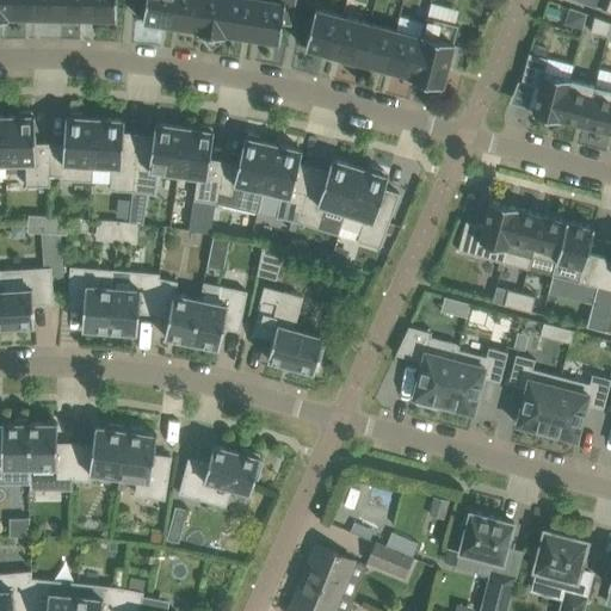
[(7,0),(8,18),(35,18),(35,0),(7,0)]
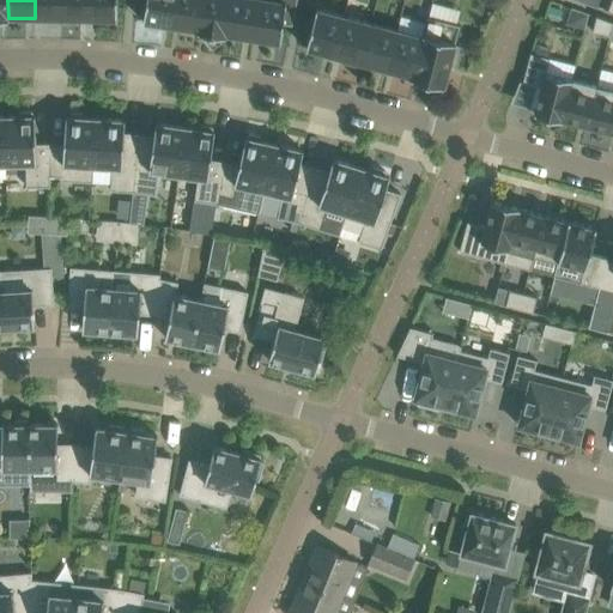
[(35,0),(35,18),(62,18),(62,0),(35,0)]
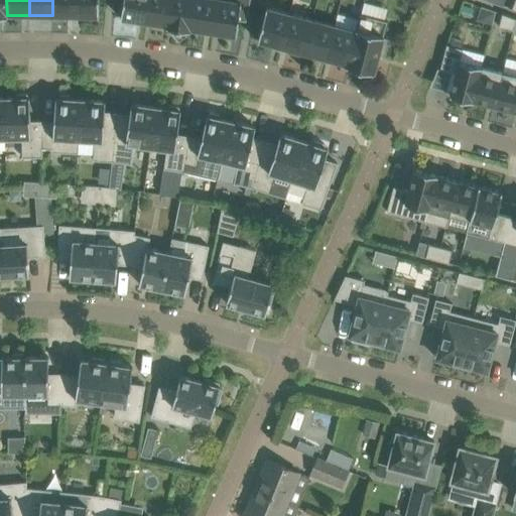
[(65,16),(76,16),(76,0),(52,0),(52,15),(53,15),(53,19),(65,19),(65,16)]
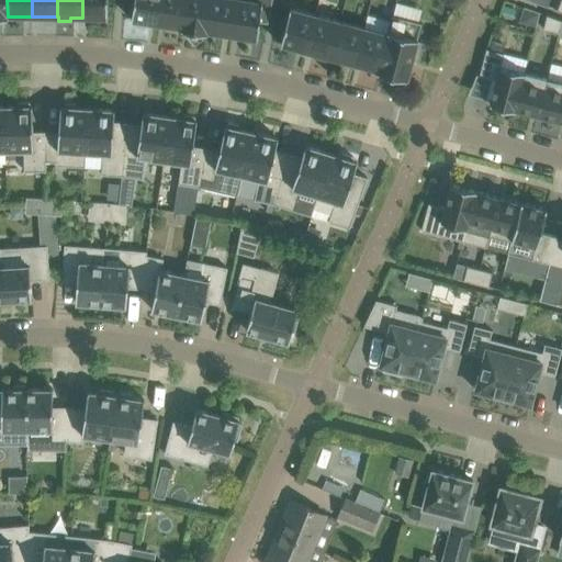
[(107,18),(107,0),(82,0),(82,18),(107,18)]
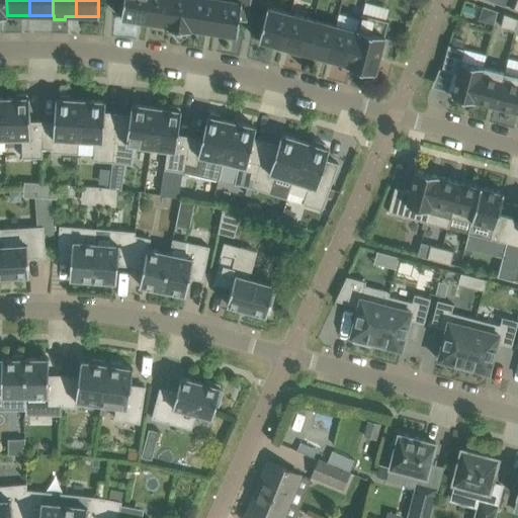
[(121,18),(145,22),(147,0),(115,0),(116,1),(123,2),(121,18)]
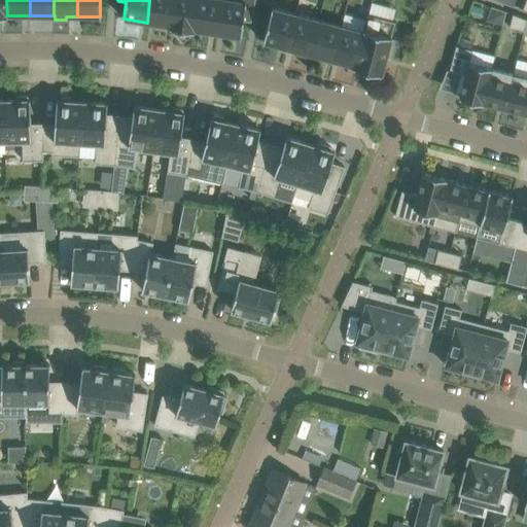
[(149,0),(147,23),(170,26),(173,0),(149,0)]
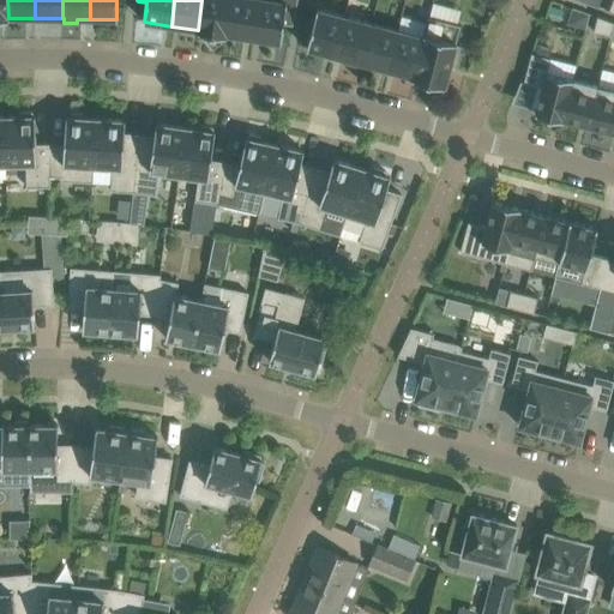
[(202,0),(198,30),(198,32),(227,37),(227,35),(232,0),(202,0)]
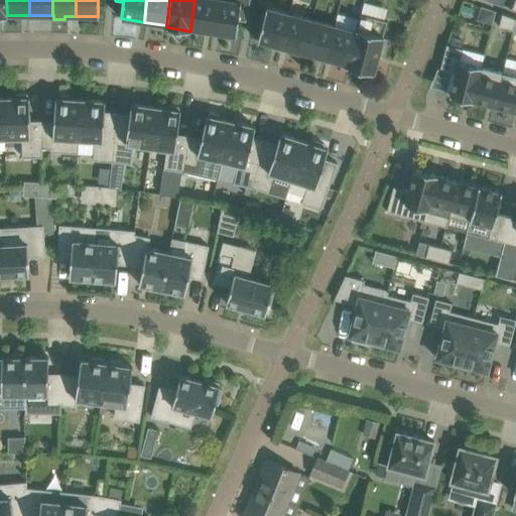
[(213,32),(218,0),(195,0),(190,29),(213,32)]
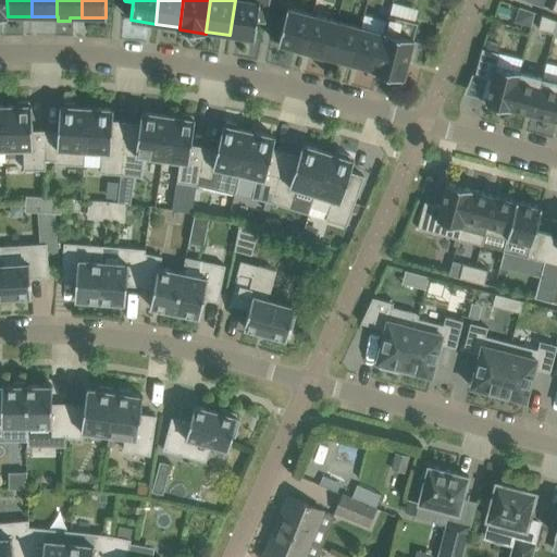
[(235,0),(230,35),(255,39),(257,22),(265,23),(269,0),(235,0)]
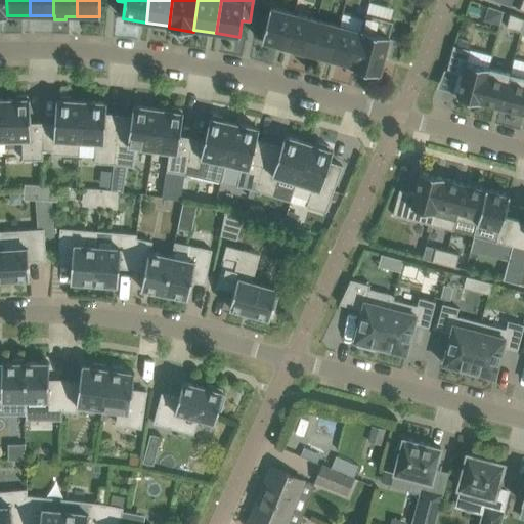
[(261,42),(285,48),(294,13),(270,7),(261,42)]
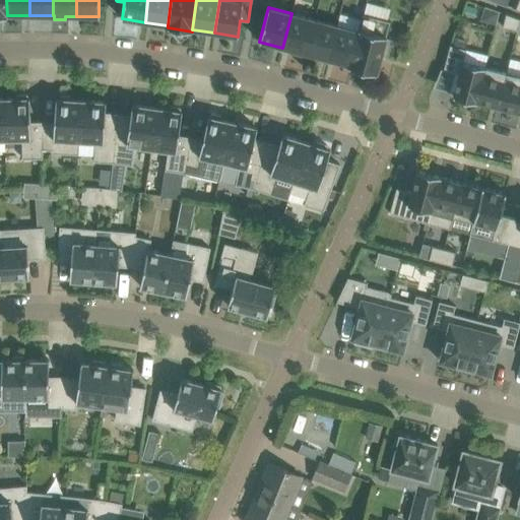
[(305,53),(314,19),(291,13),(282,48),(293,50),(291,54),(302,57),(303,53),(305,53)]
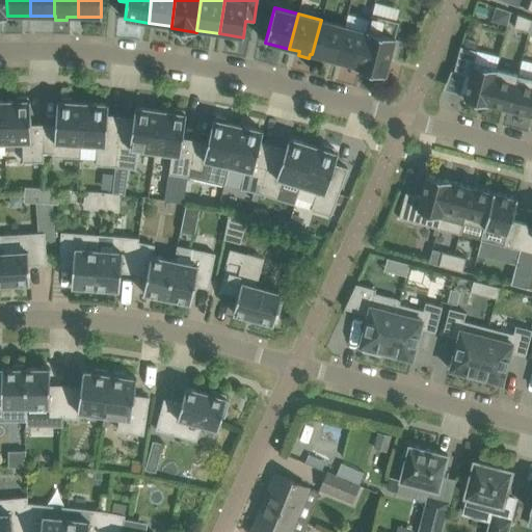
[(529,31),(531,20),(531,19),(517,14),(514,27),(529,31)]
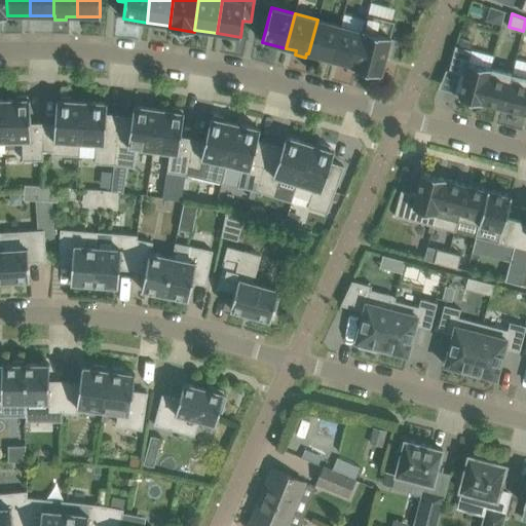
[(367,14),(362,32),(353,66),(352,68),(381,75),(385,57),(392,58),(397,40),(390,38),(395,22),(367,14)]
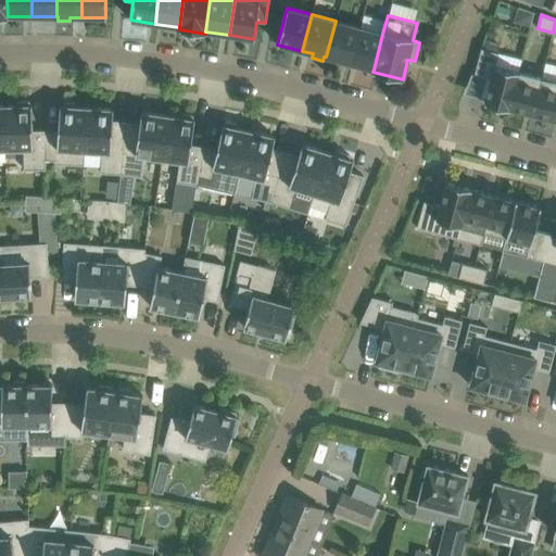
[(351,63),(359,27),(336,21),(326,57),(351,63)]
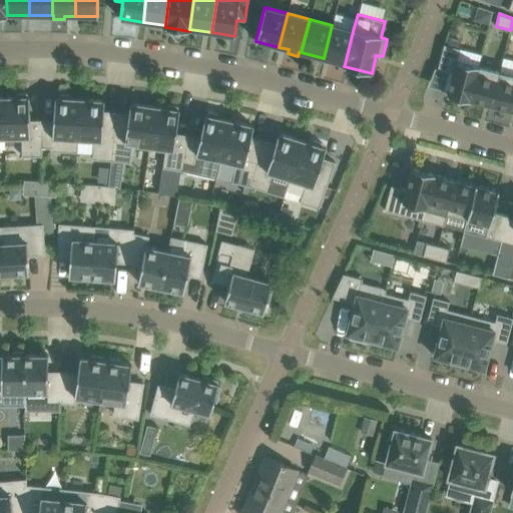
[(345,64),(353,31),(332,25),(324,58),(345,64)]
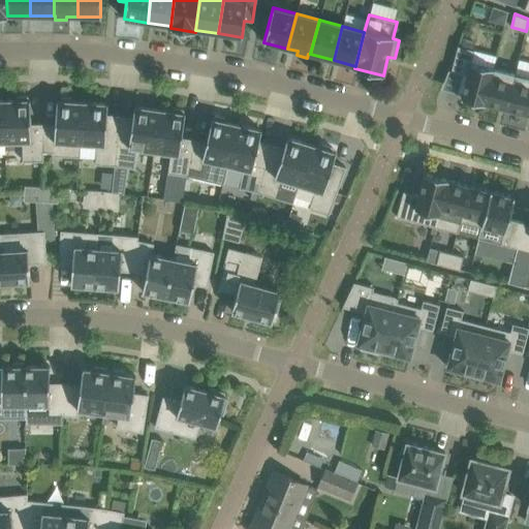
[(473,50),(475,41),(463,37),(461,47),(473,50)]
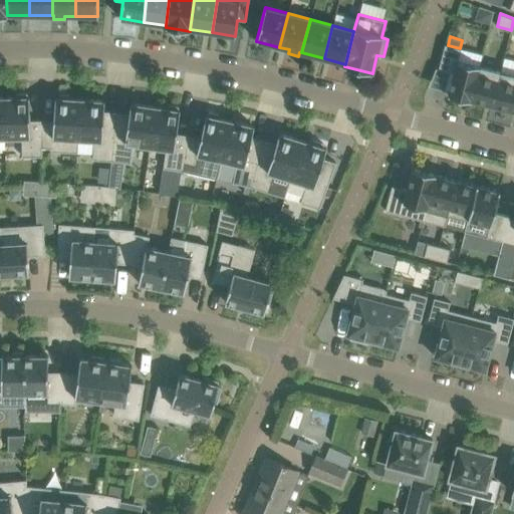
[(438,69),(453,73),(448,95),(470,101),(479,66),(458,60),(461,49),(460,48),(448,45),(445,44),(438,69)]
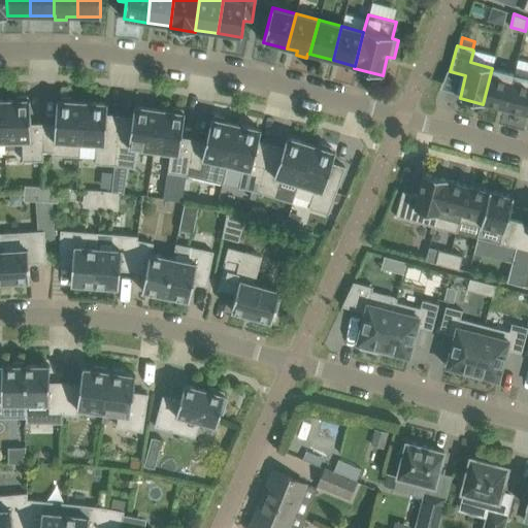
[(506,109),(516,73),(492,68),(483,104),(484,104),(485,103),(506,109)]
